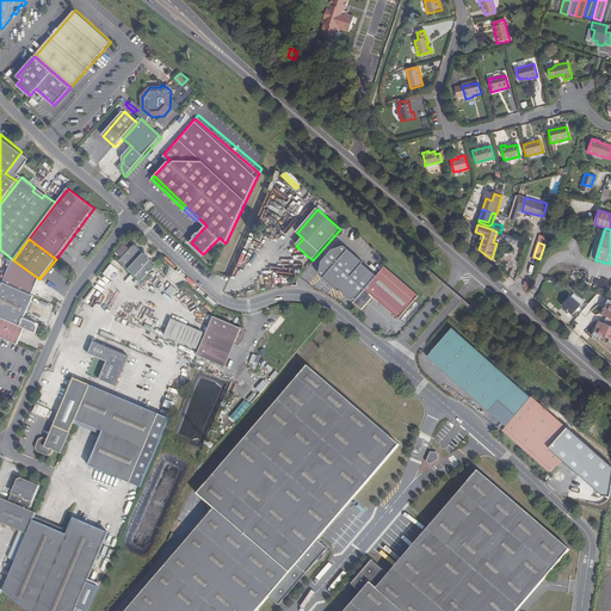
[(158,266),(152,260),(150,263),(148,260),(149,259),(146,255),(146,257),(143,255),(143,254),(135,247),(133,250),(131,248),(129,252),(130,253),(125,257),(124,257),(122,259),(123,260),(121,264),(143,284),(158,266)]
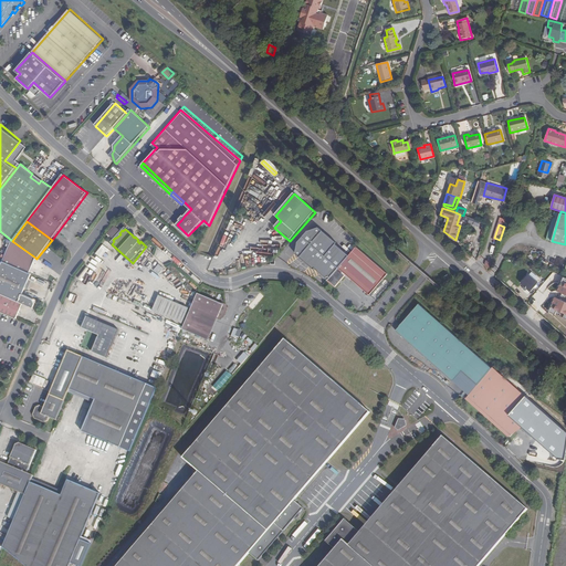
[(315,270),(328,281),(349,257),(336,245),(337,244),(318,229),(307,232),(299,243),(295,255),(314,271),(315,270)]
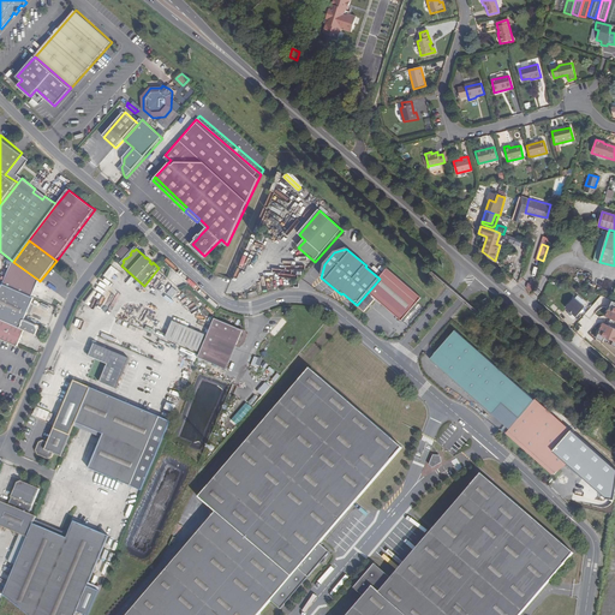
[(39,280),(13,262),(3,285),(31,298),(39,280)]
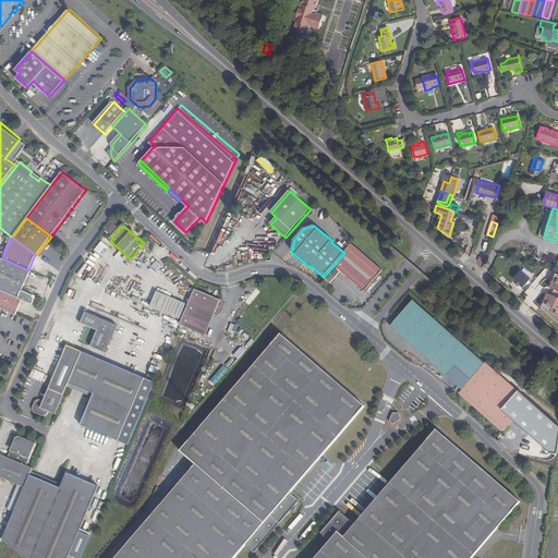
[(100,254),(108,245),(101,241),(95,250),(100,254)]
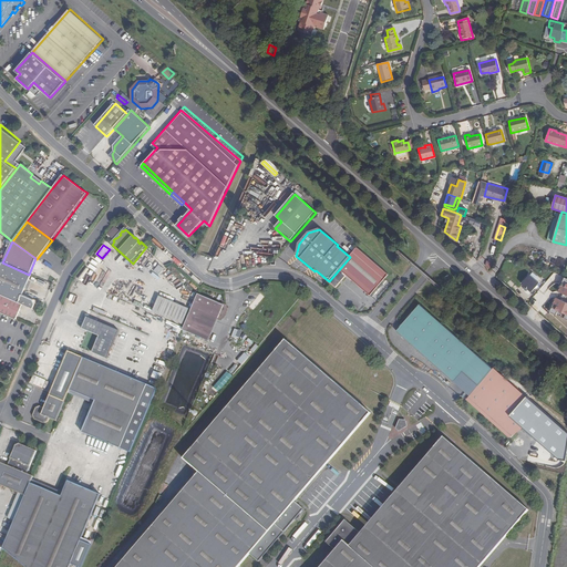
[(389,276),(358,249),(350,257),(329,281),(328,282),(336,289),(347,277),(371,297),(389,276)]
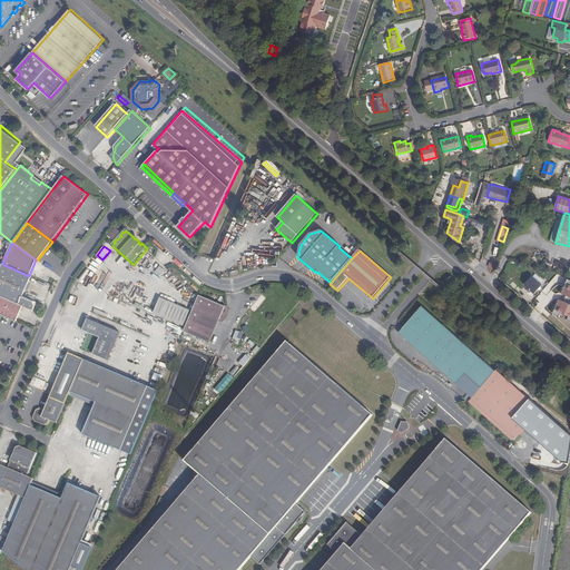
[(0,269),(0,294),(23,305),(33,310),(36,306),(35,302),(22,296),(31,276),(29,276),(2,264),(0,269)]
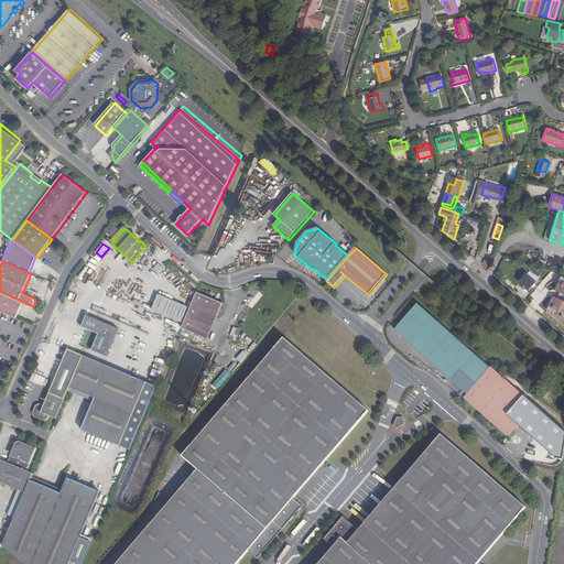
[(538,283),(527,273),(519,281),(530,292),(538,283)]
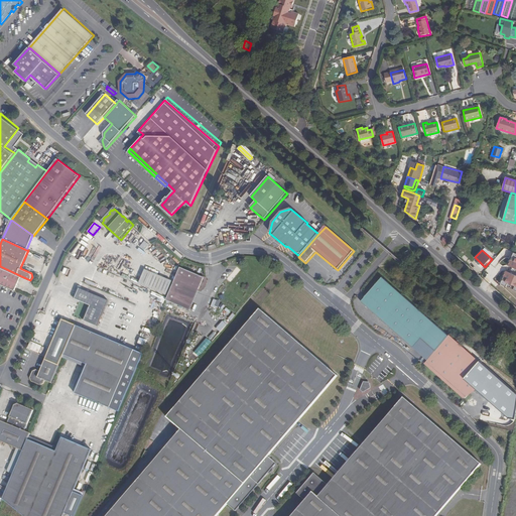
[(0,283),(15,290),(21,276),(0,266),(0,283)]
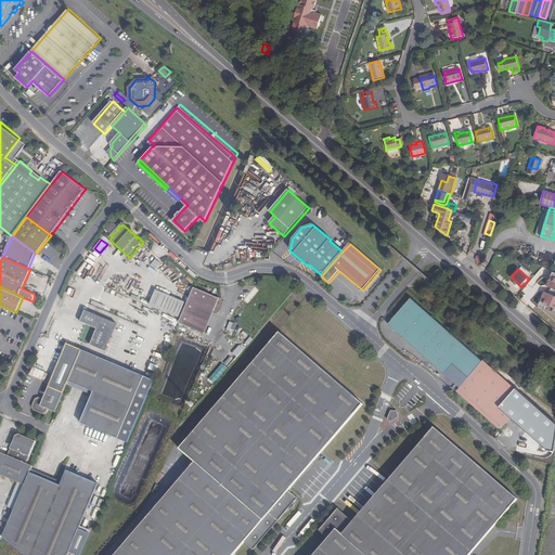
[(223,300),(222,299),(195,288),(180,324),(206,334),(215,311),(217,312),(218,311),(219,310),(221,309),(222,306),(223,304),(223,300)]
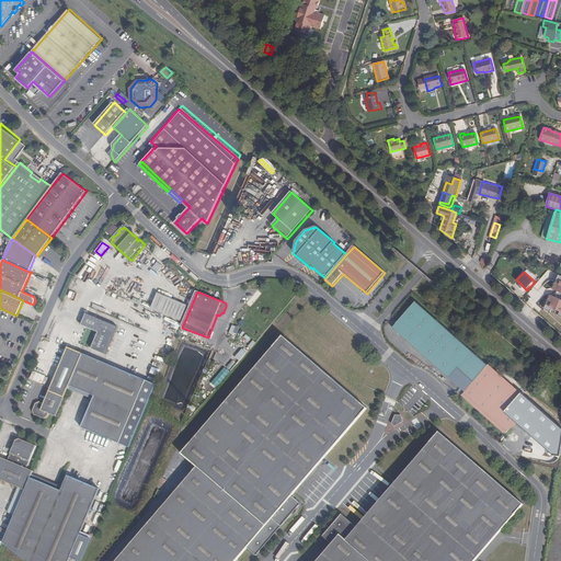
[(186,305),(157,293),(150,309),(180,321),(186,305)]
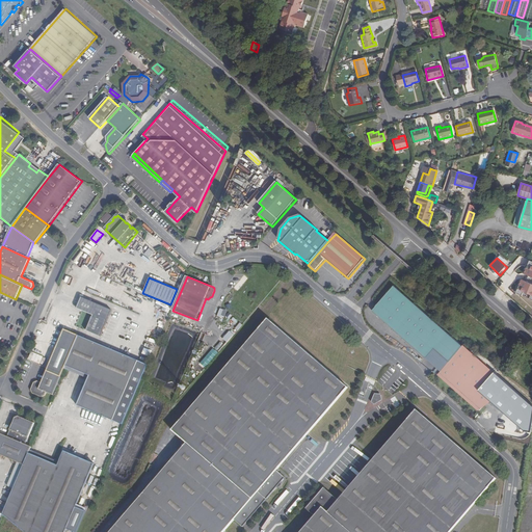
[(531,283),(522,280),(516,293),(531,298),(531,283)]
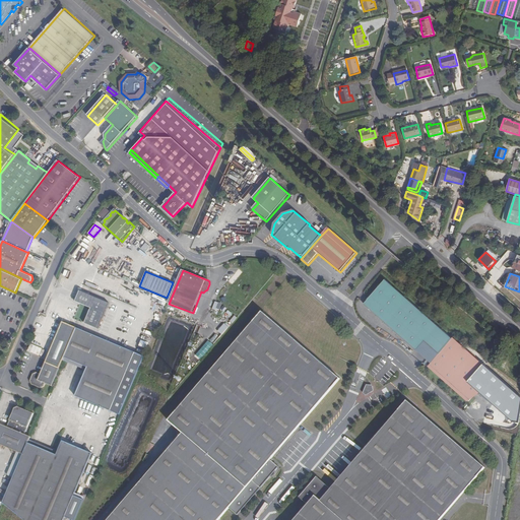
[(420,345),(437,327),(384,280),(366,301),(372,306),(369,310),(415,350),(420,345)]
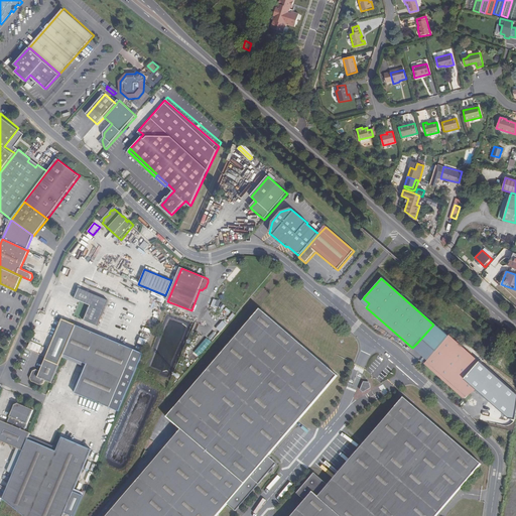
[(80,290),(76,300),(91,307),(85,323),(98,329),(109,302),(80,290)]
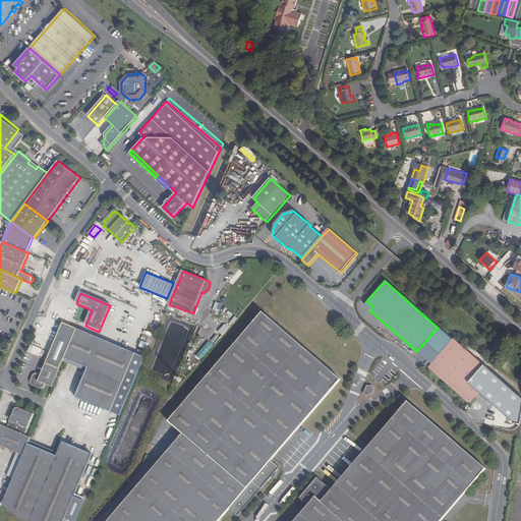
[(372,306),(366,301),(363,305),(369,310),(372,306)]
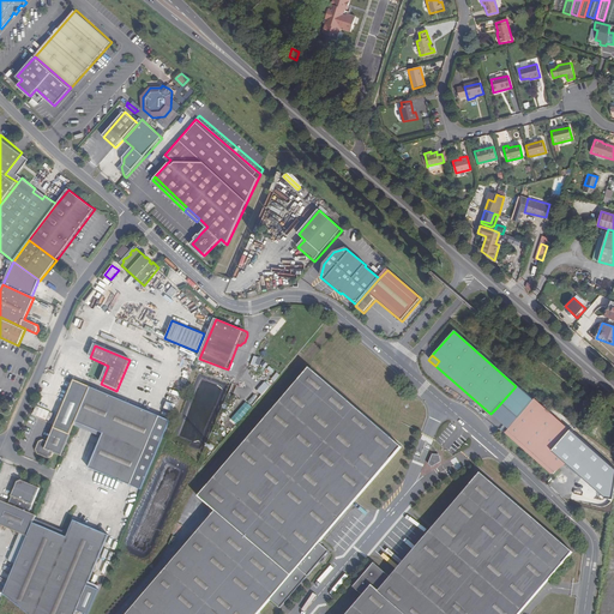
[(258,613),(271,600),(281,609),(330,552),(320,543),(403,447),(311,368),(199,498),(216,512),(127,613),(258,613)]
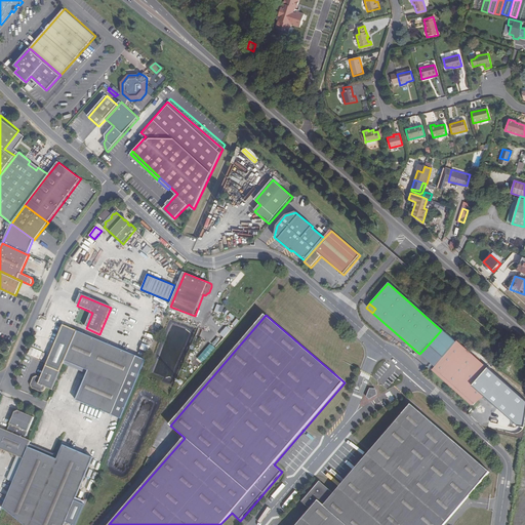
[(227,326),(220,334),(226,337),(232,330),(227,326)]
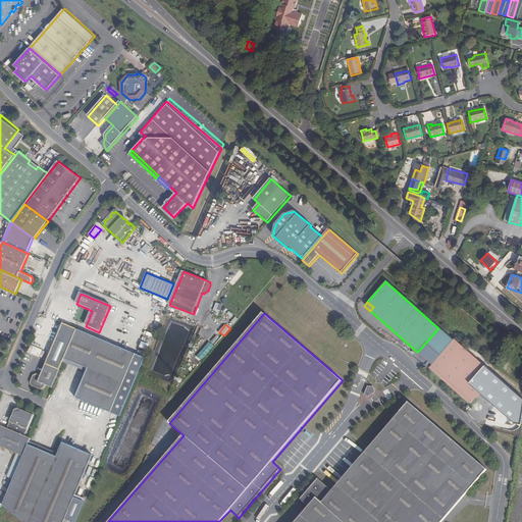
[(77,400),(113,414),(119,417),(129,395),(147,360),(138,356),(79,331),(64,325),(43,377),(39,375),(35,377),(32,383),(35,388),(43,392),(47,389),(48,386),(54,389),(66,361),(90,371),(77,400)]
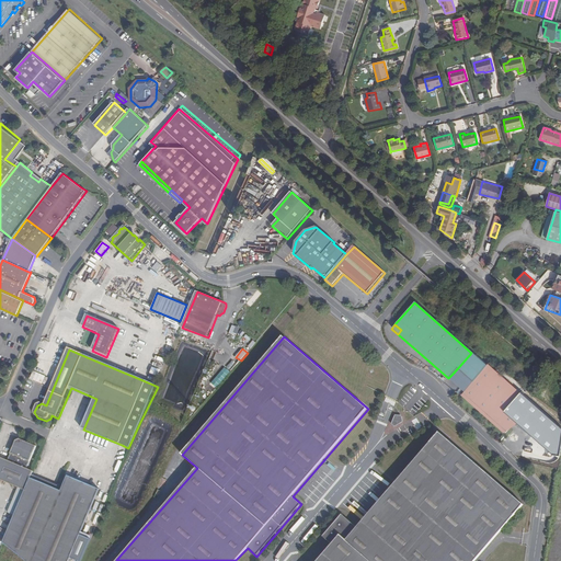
[(487,366),(471,353),(454,373),(469,386),(487,366)]
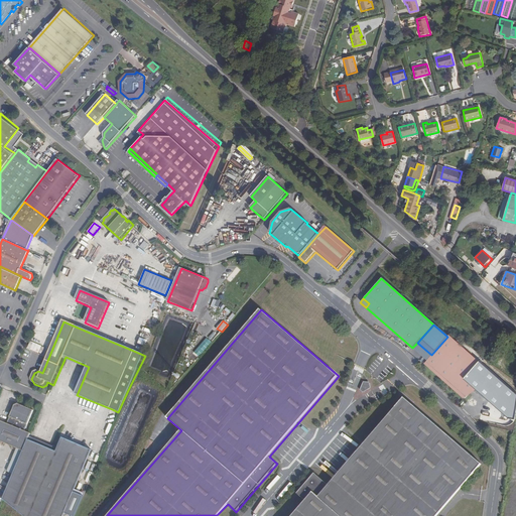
[(428,359),(425,363),(465,397),(473,387),(463,378),(478,363),(447,337),(436,350),(431,355),(428,359)]
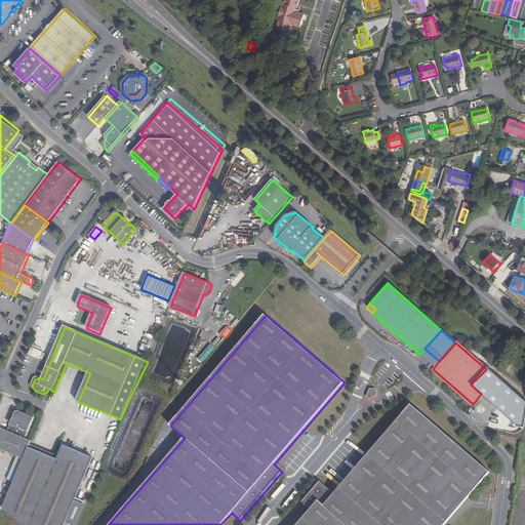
[(146,352),(149,353),(151,346),(143,344),(139,356),(145,357),(146,352)]
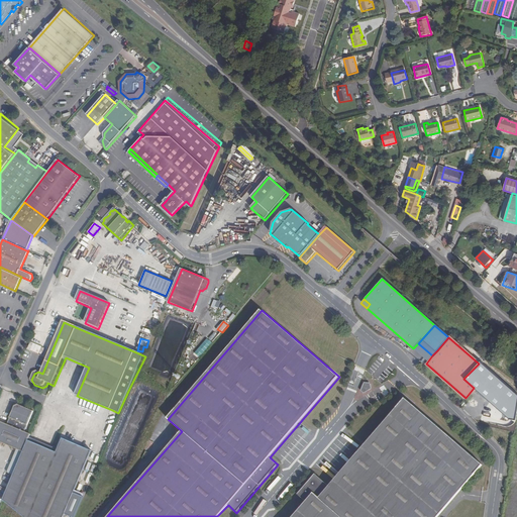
[(28,349),(36,352),(39,345),(31,342),(28,349)]
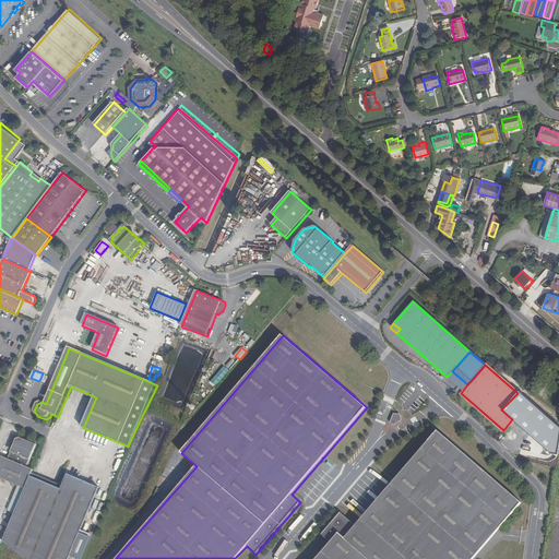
[(391,420),(395,425),(402,420),(401,417),(397,414),(394,414),(391,420)]
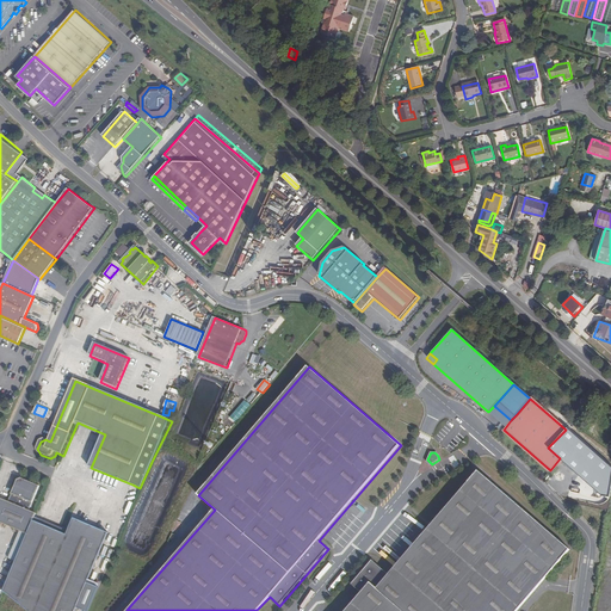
[(517,610),(571,549),(479,470),(389,574),(372,560),(351,585),(368,598),(355,610),(517,610)]
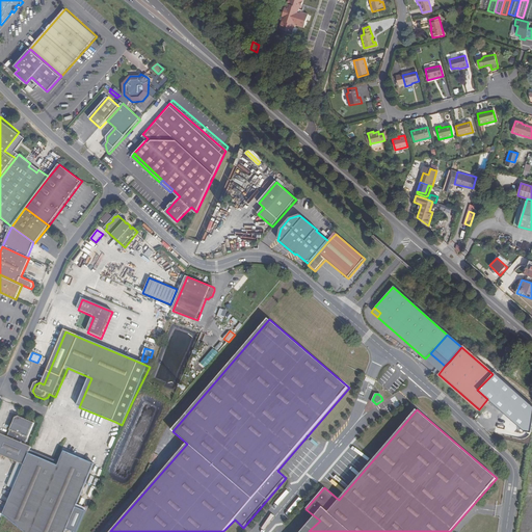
[(26,466),(31,453),(33,447),(27,445),(36,424),(20,417),(17,419),(8,437),(3,434),(0,442),(0,454),(19,462),(26,466)]
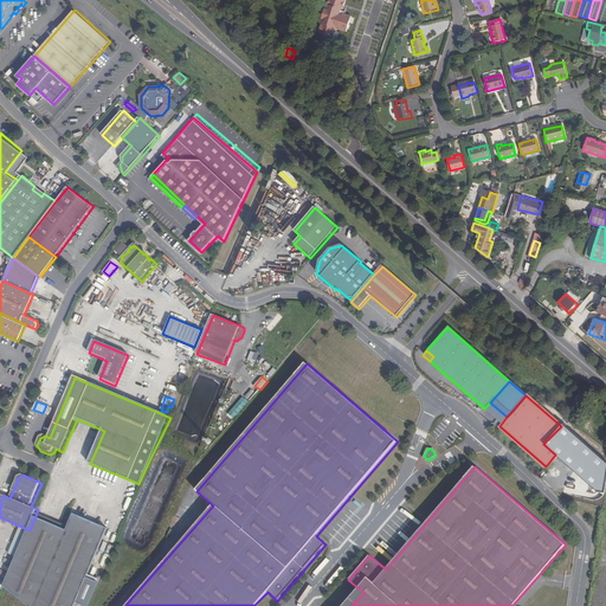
[(85,605),(96,582),(88,579),(109,529),(75,514),(68,532),(36,516),(30,530),(18,556),(5,587),(28,605),(85,605)]
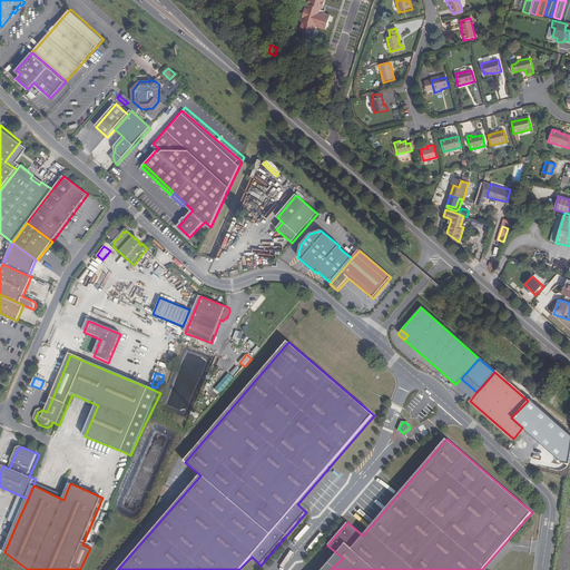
[(17,523),(28,499),(20,495),(10,521),(17,523)]
